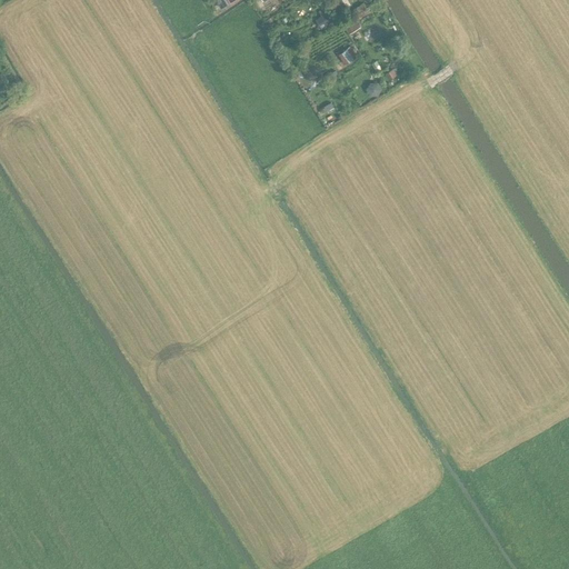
[(347,7),(342,0),(332,0),(339,11),(347,7)]
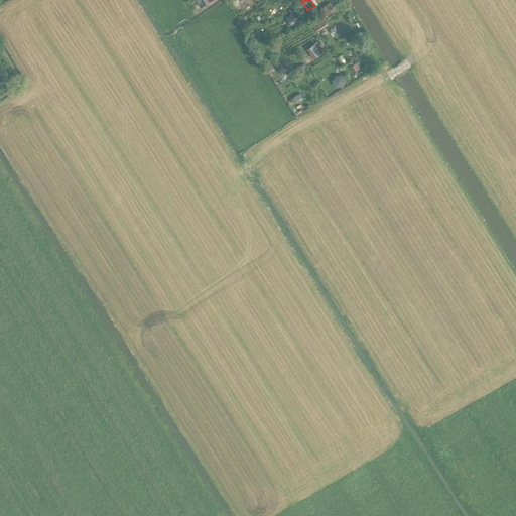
[(286,17),(291,25),(302,18),(295,7),(289,11),(291,13),(286,17)]
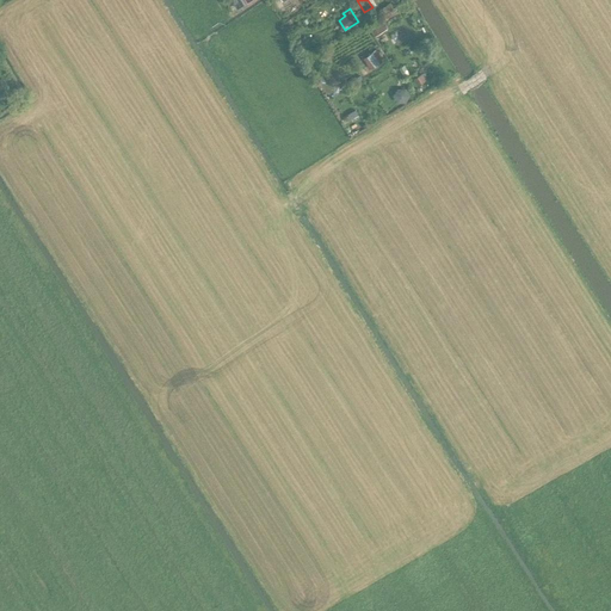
[(375,36),(387,29),(383,22),(387,19),(387,18),(393,14),(392,11),(368,24),(375,36)]
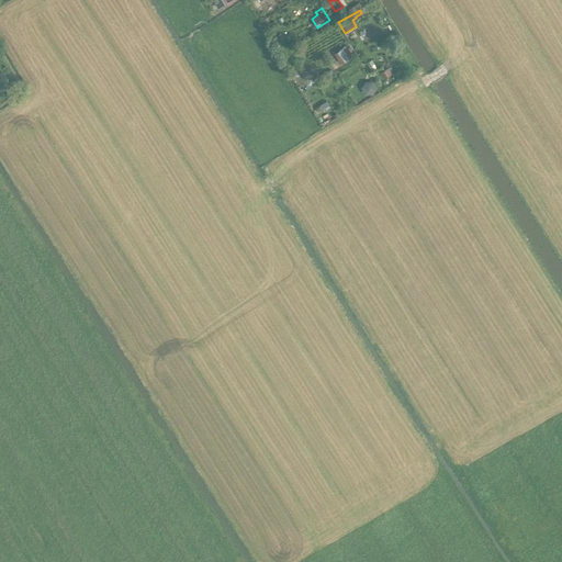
[(345,45),(338,51),(346,60),(352,55),(345,45)]
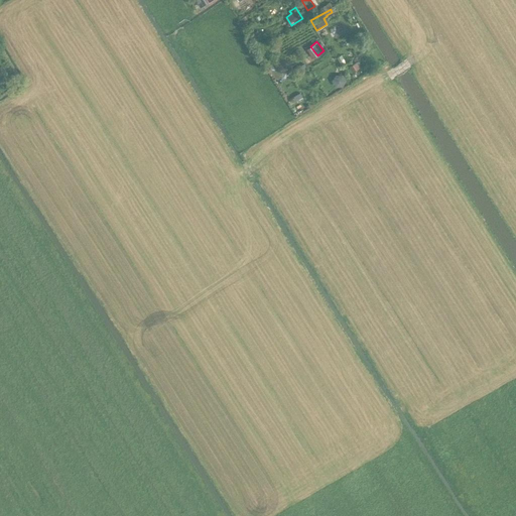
[(356,61),(350,66),(353,71),(359,67),(356,61)]
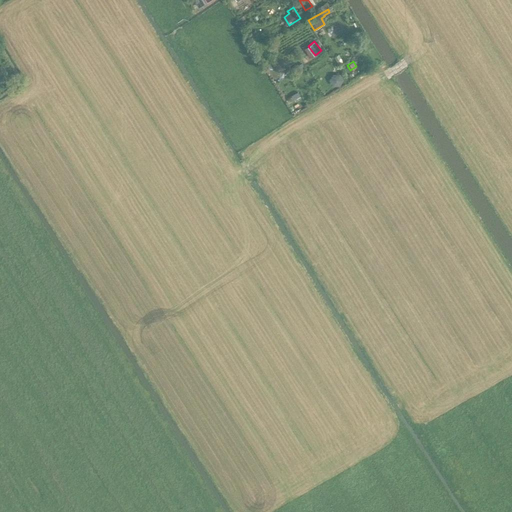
[(274,65),(269,67),(275,79),(280,76),(274,65)]
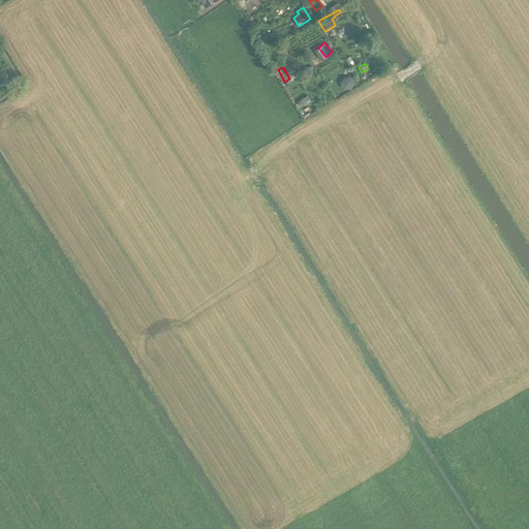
[(345,78),(342,83),(345,87),(350,87),(353,82),(350,78),(345,78)]
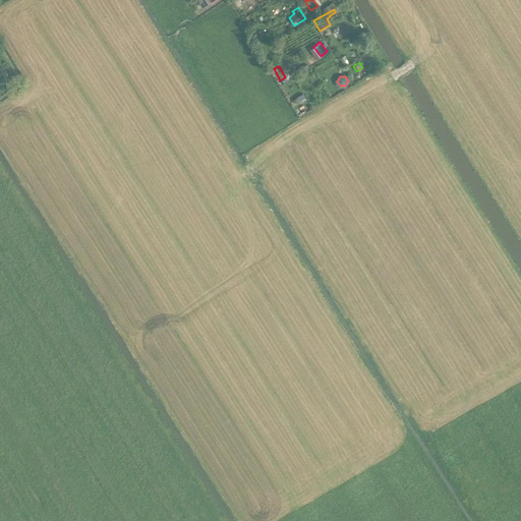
[(306,98),(303,94),(292,100),(295,105),(306,98)]
